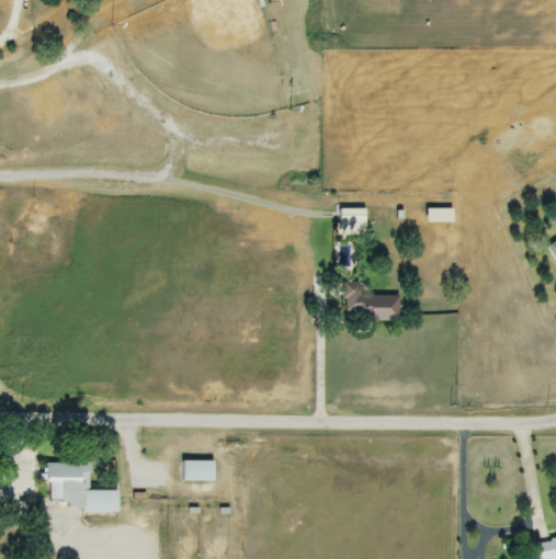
[(341,208),(341,235),(367,235),(367,208),(341,208)]
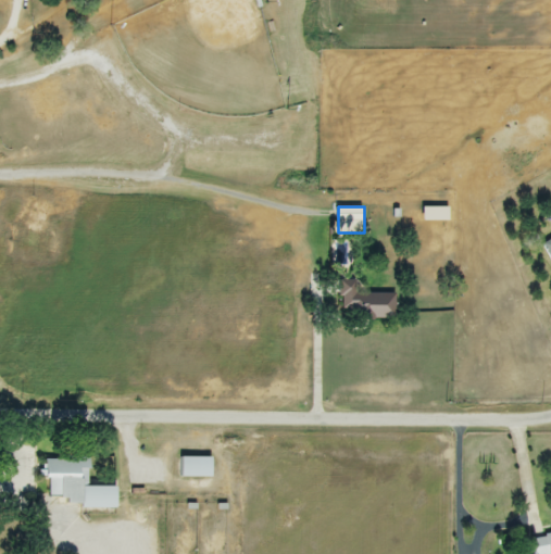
[(359,280),(342,280),(342,309),(351,309),(351,318),(397,318),(398,293),(358,293),(359,280)]
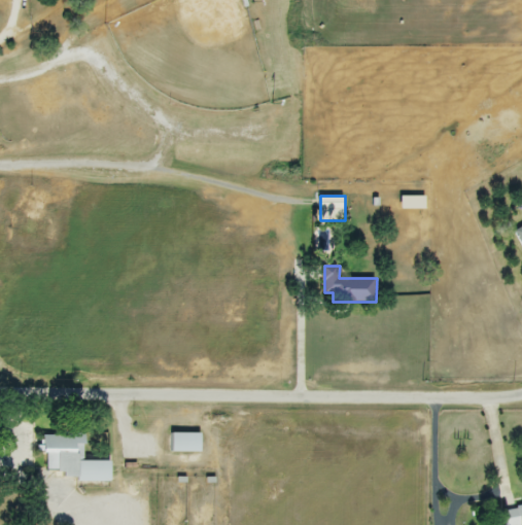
[(40,432),(41,453),(48,453),(48,469),(58,469),(59,480),(112,480),(112,460),(87,460),(87,432),(40,432)]
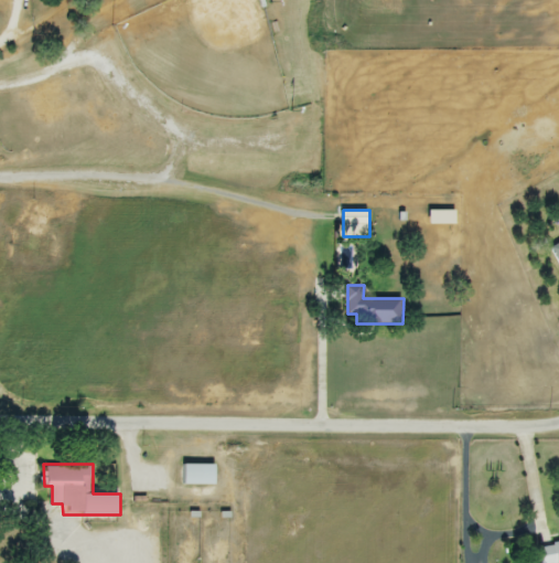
[(216,464),(184,464),(184,484),(216,484),(216,464)]
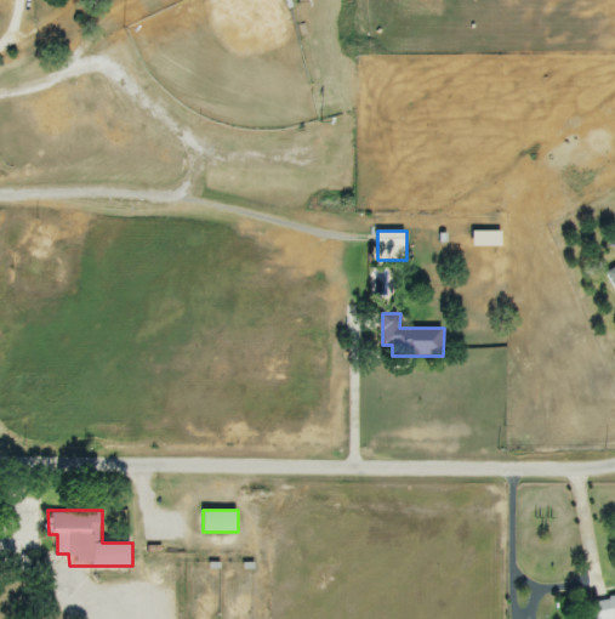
[(614,595),(594,597),(597,618),(614,618),(614,595)]
